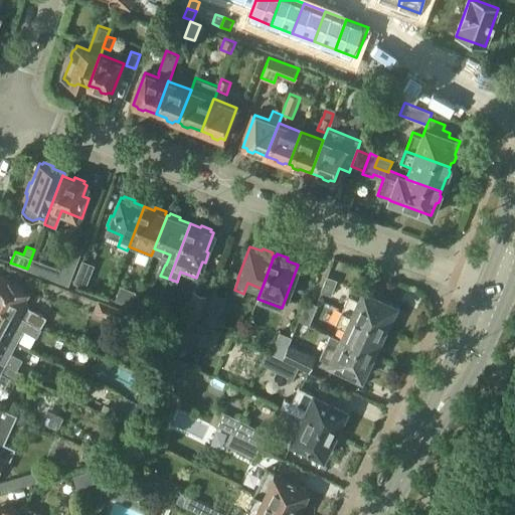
[(31,258),(27,269),(68,285),(77,263),(65,258),(61,269),(31,258)]
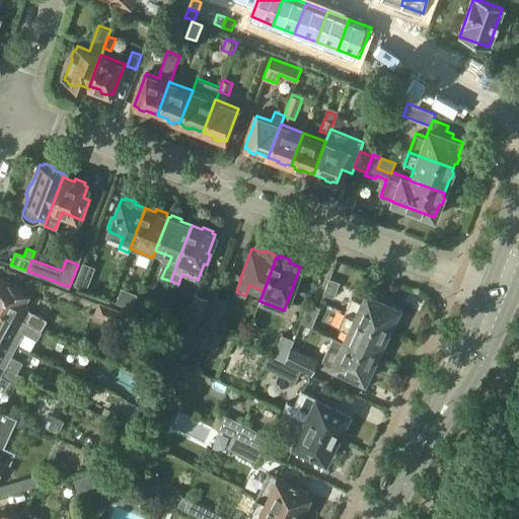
[(86,290),(95,267),(82,263),(74,285),(86,290)]
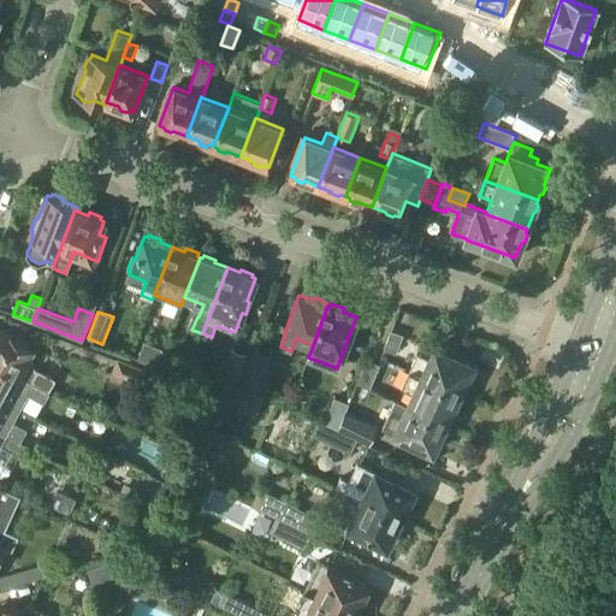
[(403,335),(390,330),(383,349),(396,354),(403,335)]
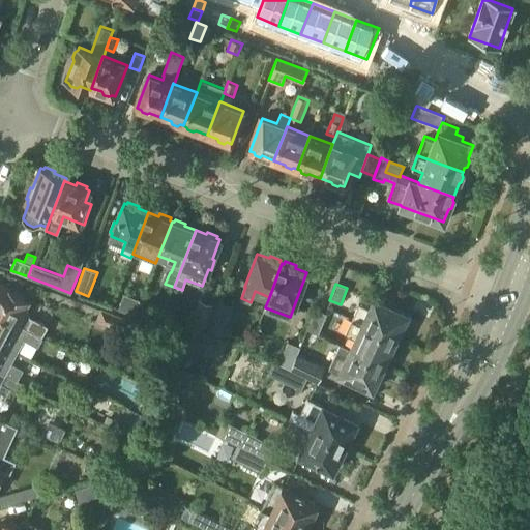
[(0,285),(0,314),(41,336),(47,327),(33,319),(30,319),(26,300),(27,300),(0,285)]
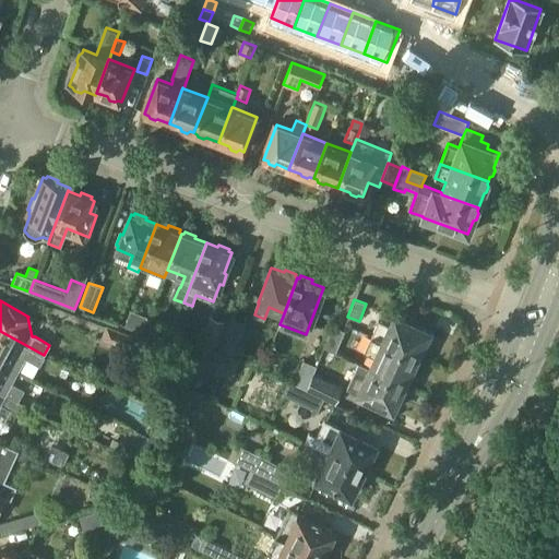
[(147,316),(130,310),(125,325),(141,332),(147,316)]
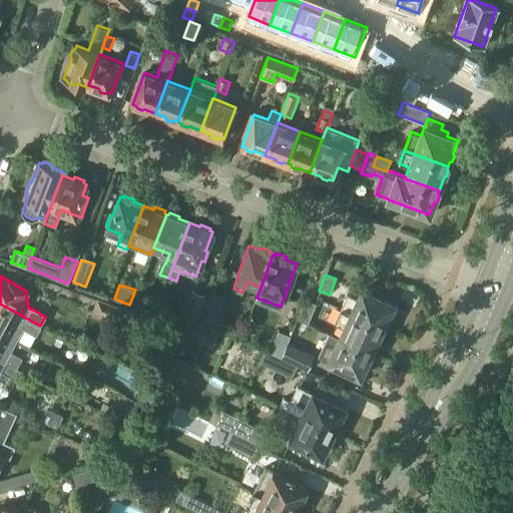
[(348,295),(341,308),(384,328),(385,325),(388,324),(390,319),(389,316),(395,304),(362,289),(357,299),(348,295)]
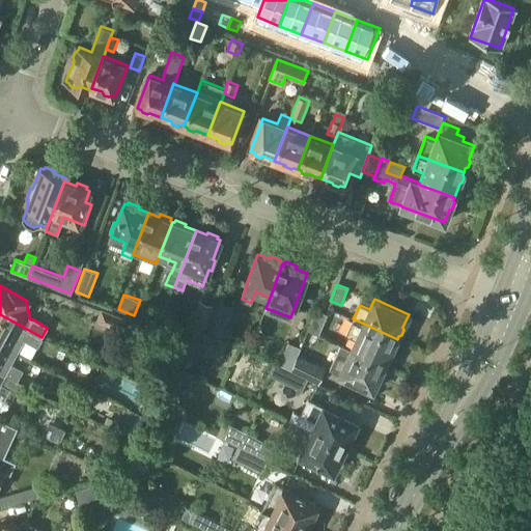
[(205,329),(214,305),(200,301),(192,325),(205,329)]
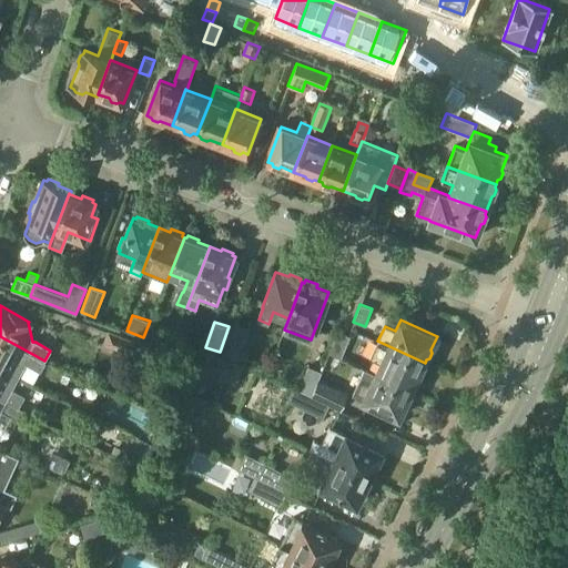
[(232,324),(222,353),(237,358),(247,330),(232,324)]
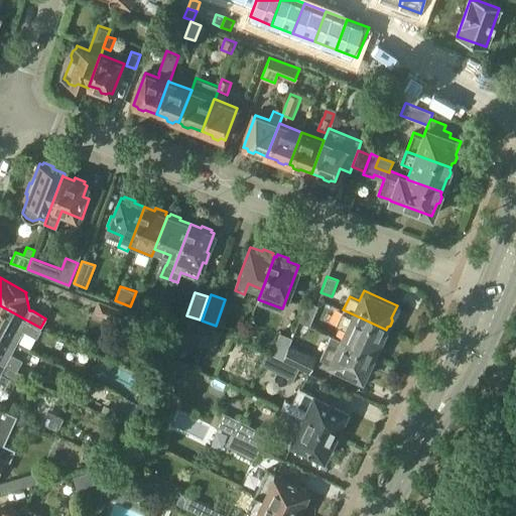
[(317,305),(306,300),(298,320),(310,326),(317,305)]
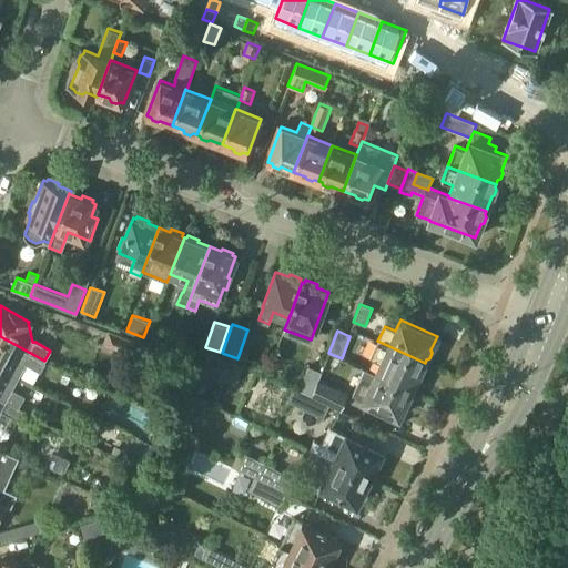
[(133,341),(108,332),(103,344),(129,354),(133,341)]
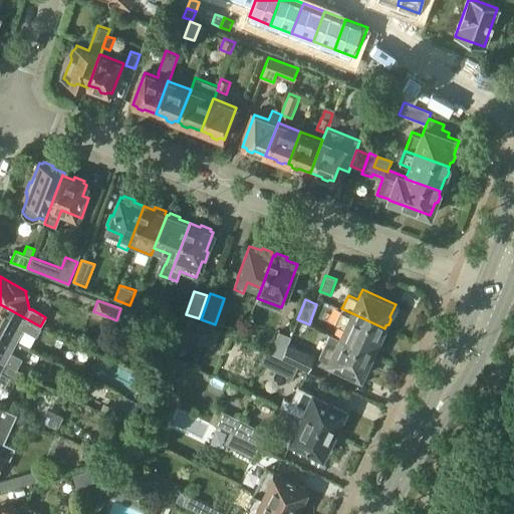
[(41,327),(40,326),(0,304),(0,333),(2,334),(16,342),(23,329),(36,336),(41,327)]
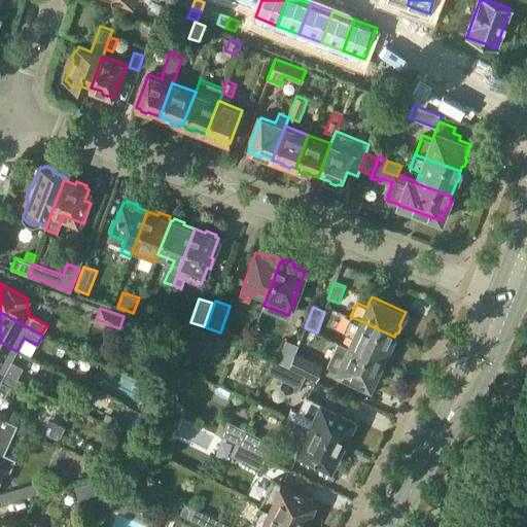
[(350,316),(344,331),(353,336),(348,346),(382,362),(388,348),(391,347),(393,343),(392,340),(394,337),(350,316)]
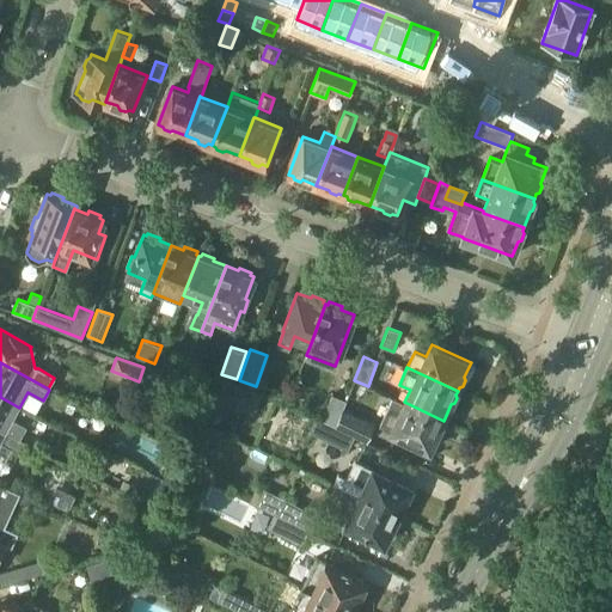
[(220,375),(212,393),(252,412),(261,395),(220,375)]
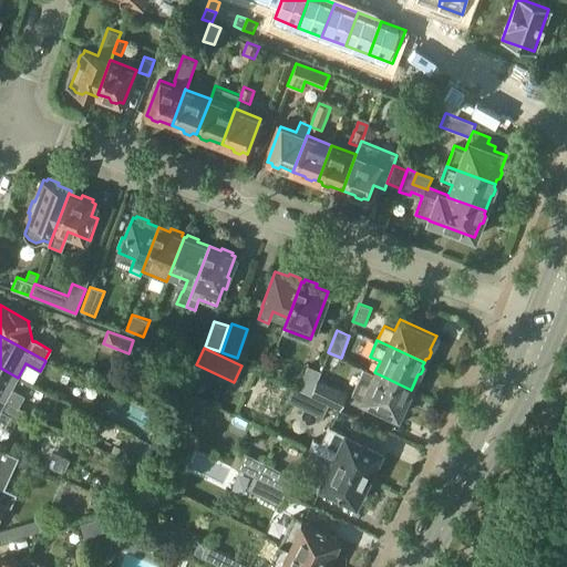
[(310,397),(318,379),(317,379),(320,372),(308,367),(297,390),(297,391),(310,397)]
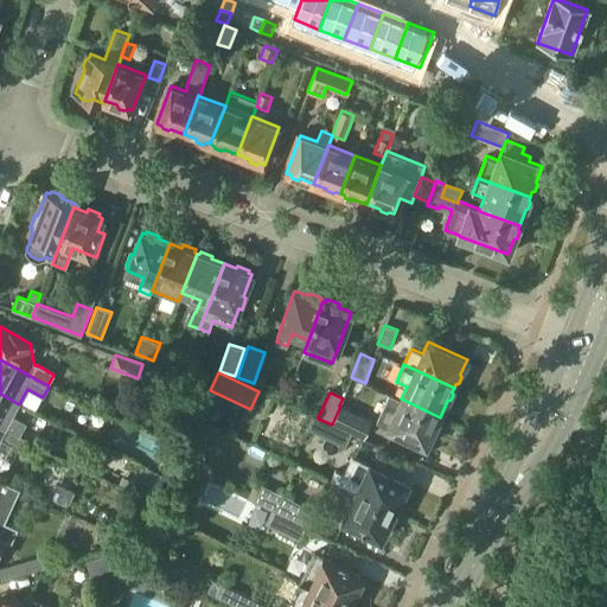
[(0,426),(1,427),(1,428),(16,435),(17,434),(6,428),(19,404),(2,395),(0,394),(0,426)]
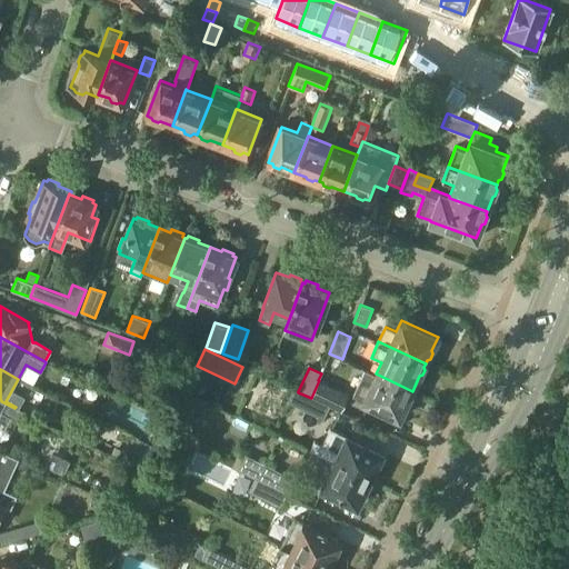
[(360,380),(353,395),(363,400),(363,401),(400,418),(401,415),(405,413),(407,408),(406,405),(412,391),(376,373),(366,369),(360,380)]
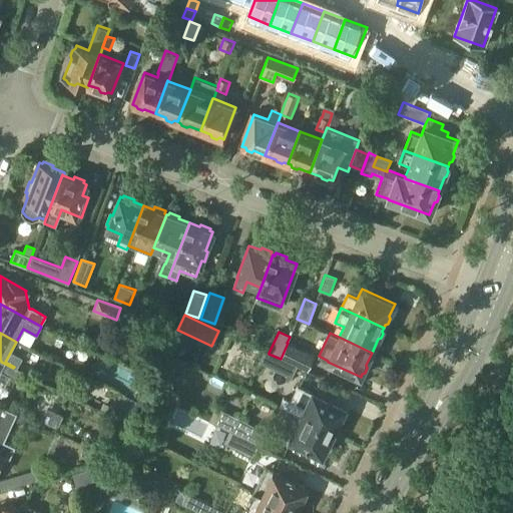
[(296,366),(297,365),(307,370),(314,356),(288,343),(281,359),(296,366)]
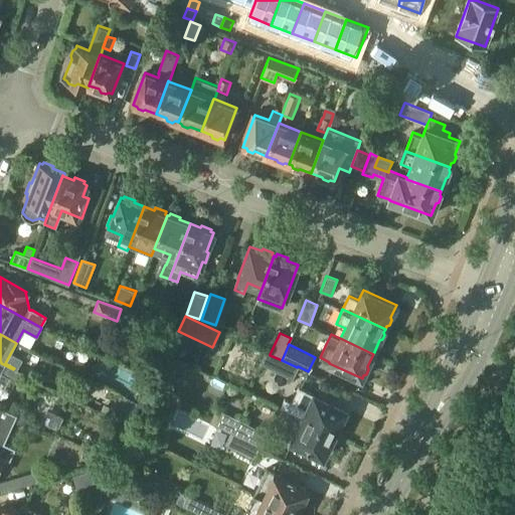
[(295,371),(297,367),(282,360),(270,355),(270,354),(266,352),(261,363),(292,378),(295,371)]
